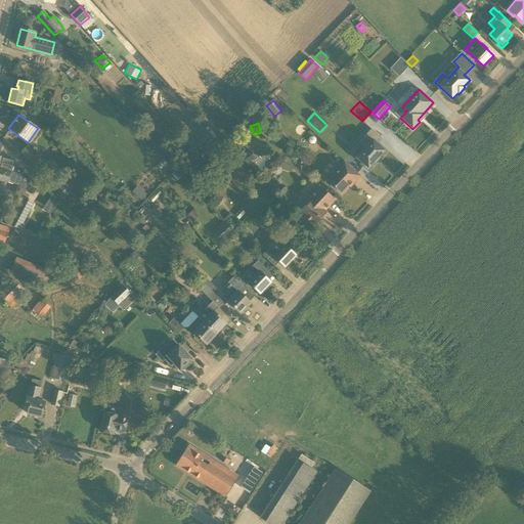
[(365,147),(356,158),(368,169),(375,163),(380,159),(379,158),(385,150),(376,143),(381,138),(372,129),(360,142),(365,147)]
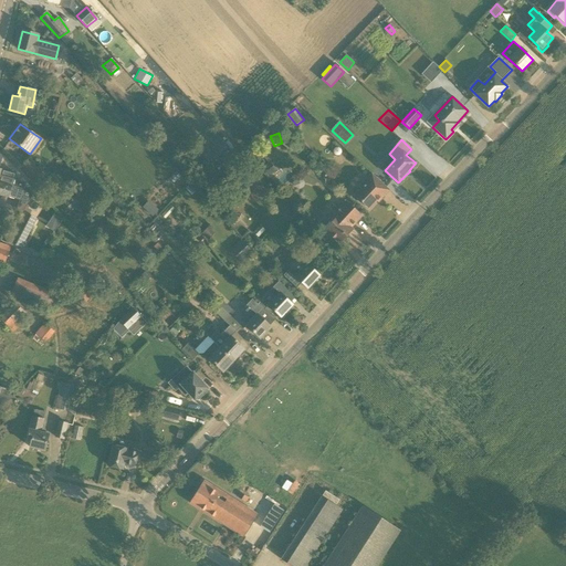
[(174,145),(168,150),(174,156),(179,152),(174,145)]
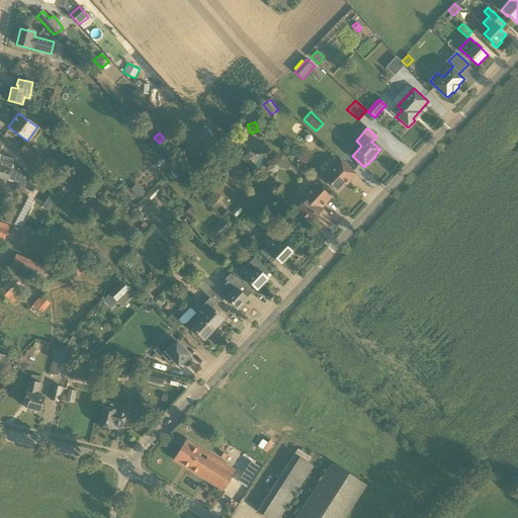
[(214,141),(206,133),(194,145),(202,153),(214,141)]
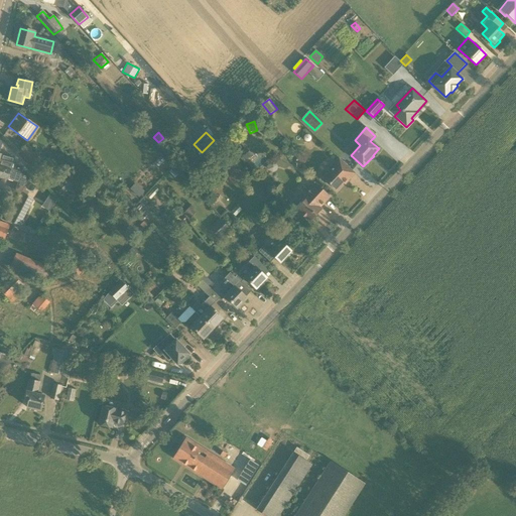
[(29,167),(38,160),(27,147),(18,154),(29,167)]
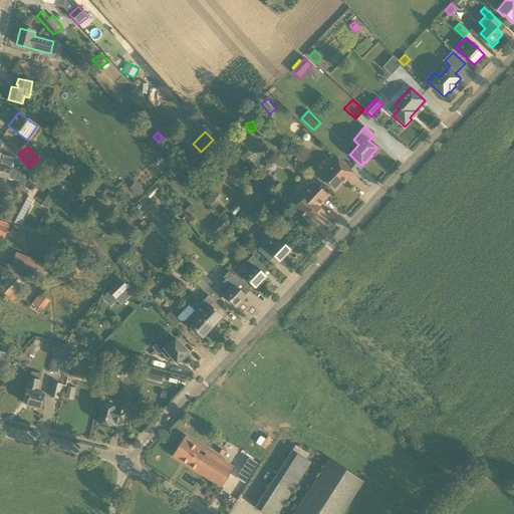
[(243,161),(249,156),(244,150),(238,156),(243,161)]
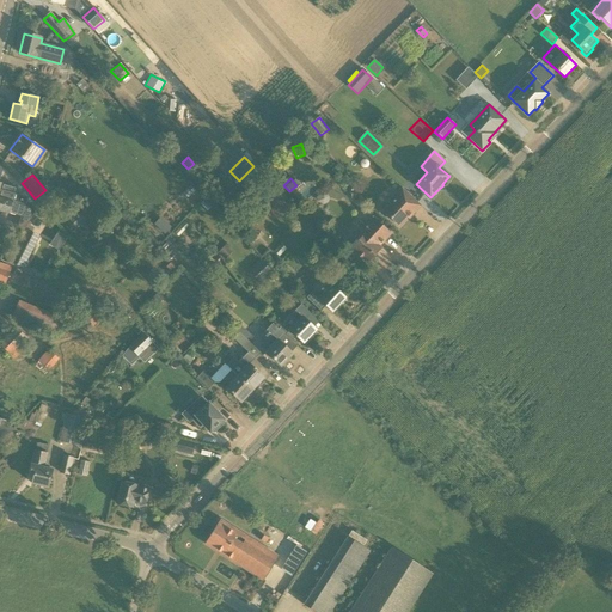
[(0,182),(0,196),(25,204),(28,199),(16,195),(17,188),(0,182)]
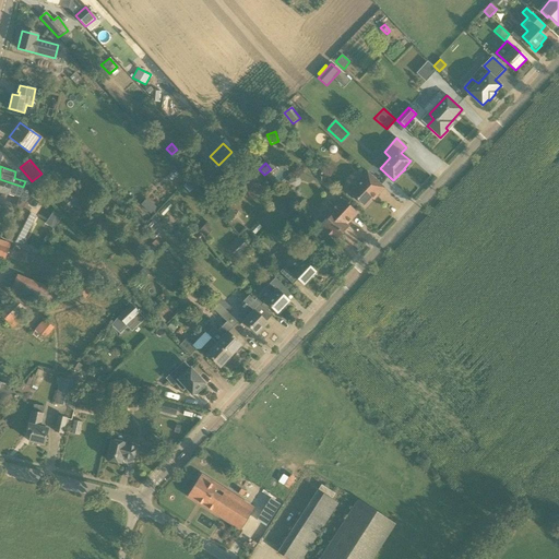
[(371,197),(375,194),(377,197),(384,188),(366,170),(353,185),(355,186),(348,192),(365,206),(372,198),(371,197)]
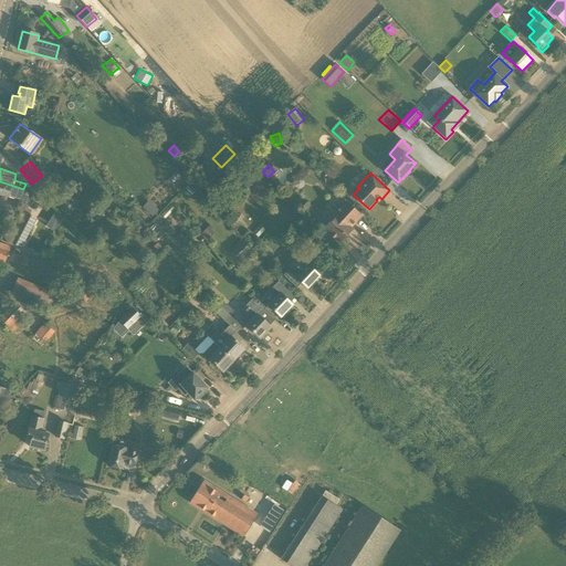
[(0,195),(21,200),(30,202),(34,194),(24,190),(24,189),(23,189),(0,181),(0,195)]
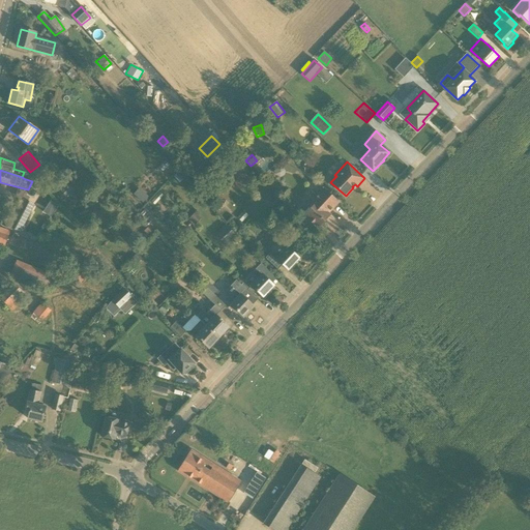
[(64,199),(74,189),(67,182),(57,190),(64,199)]
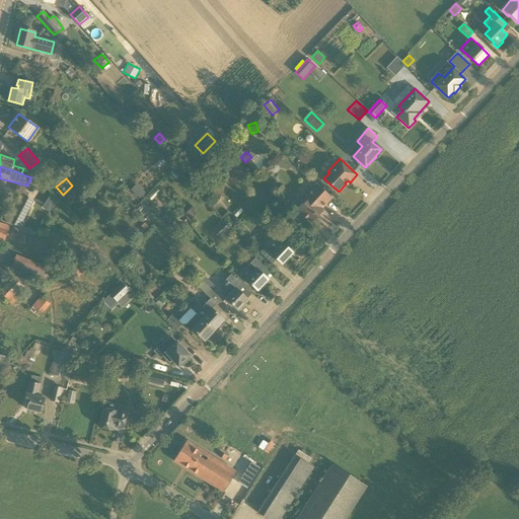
[(303,204),(297,210),(302,215),(311,224),(323,211),(321,209),(331,199),(317,184),(301,202),(303,204)]
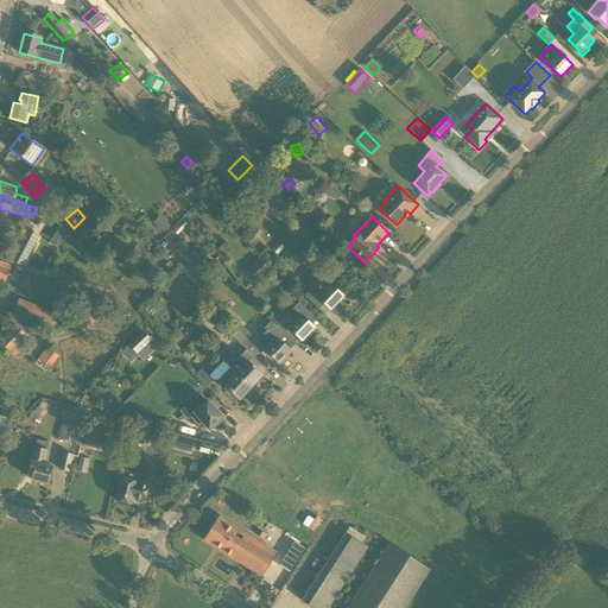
[(23,267),(39,236),(26,229),(10,260),(23,267)]
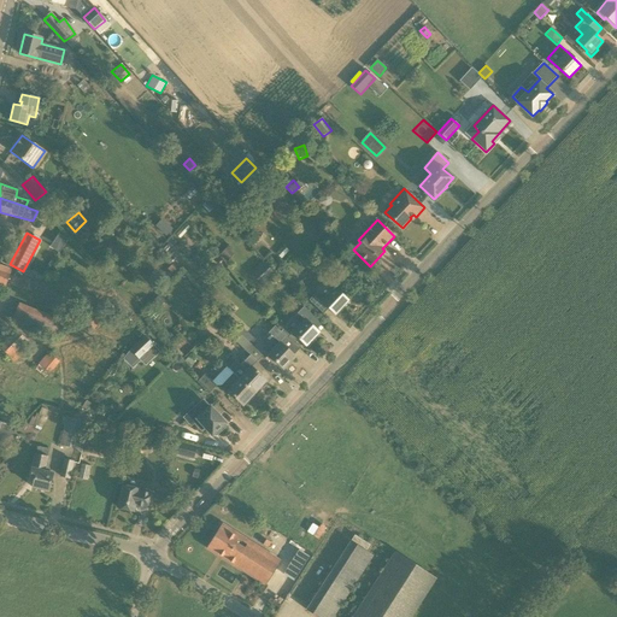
[(68,241),(59,235),(51,247),(59,253),(68,241)]
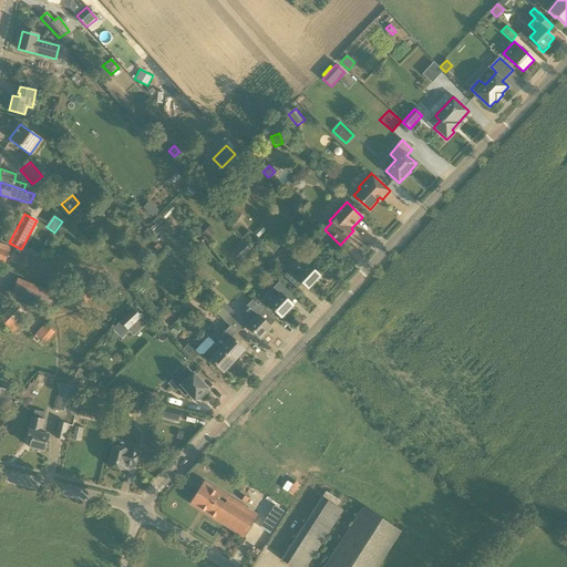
[(9,217),(6,227),(13,229),(17,219),(9,217)]
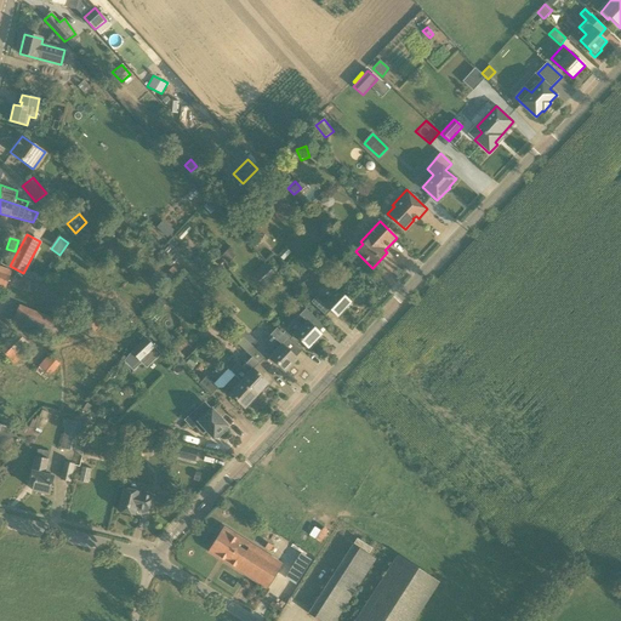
[(170,248),(166,251),(176,260),(180,256),(170,248)]
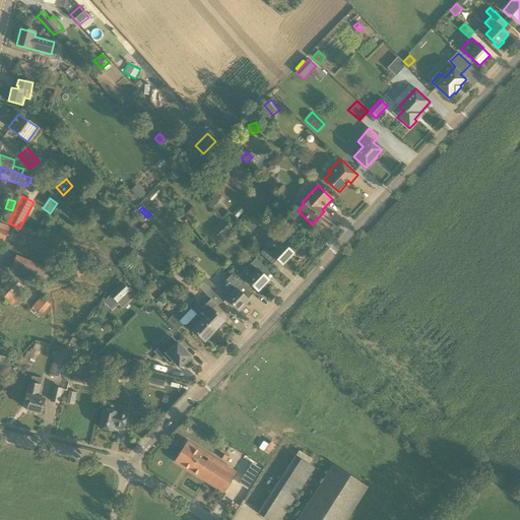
[(191,220),(197,214),(191,208),(185,214),(191,220)]
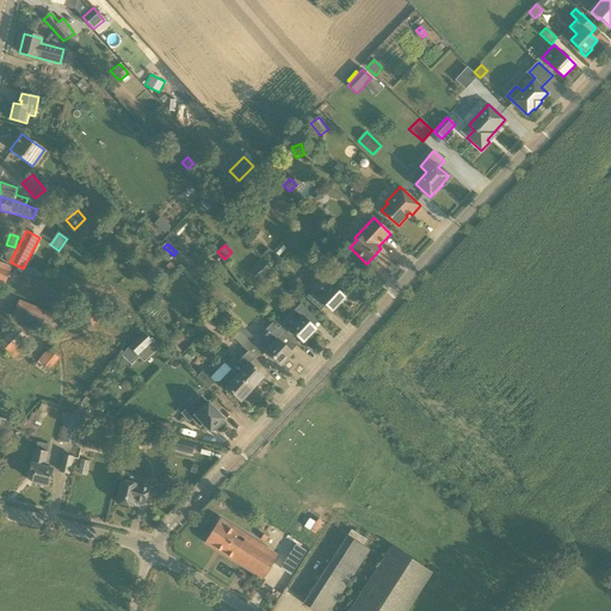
[(259,279),(271,270),(260,258),(248,269),(259,279)]
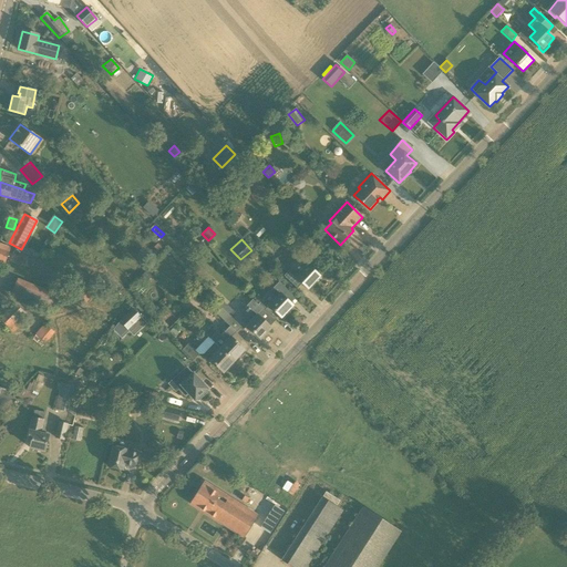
[(0,261),(6,264),(11,247),(0,244),(0,261)]
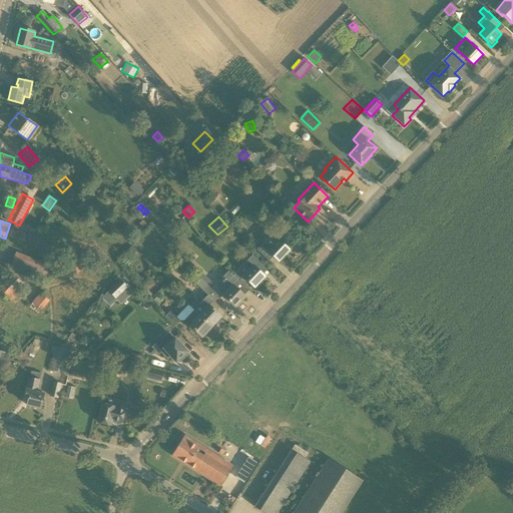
[(106,224),(110,228),(114,224),(110,220),(106,224)]
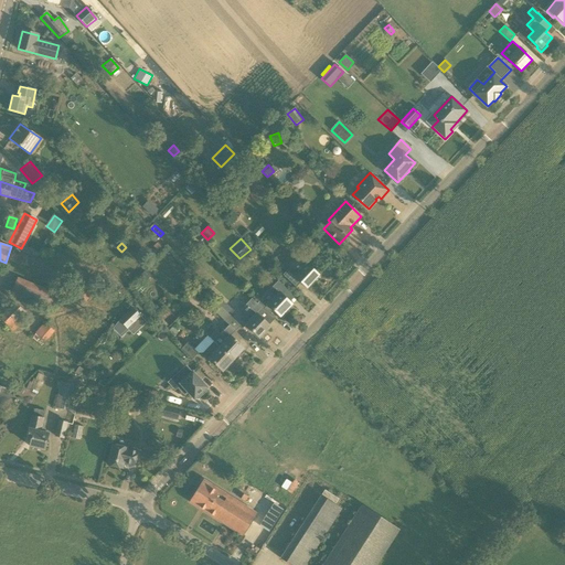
[(270,255),(266,260),(270,265),(276,260),(270,255)]
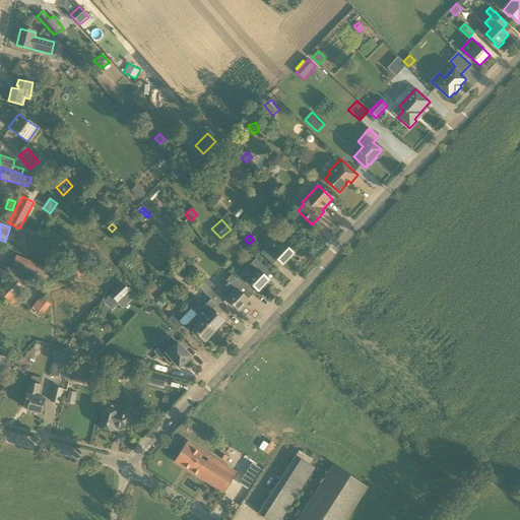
[(282,265),(294,254),(282,243),(273,252),(267,246),(260,254),(272,265),(277,260),(282,265)]
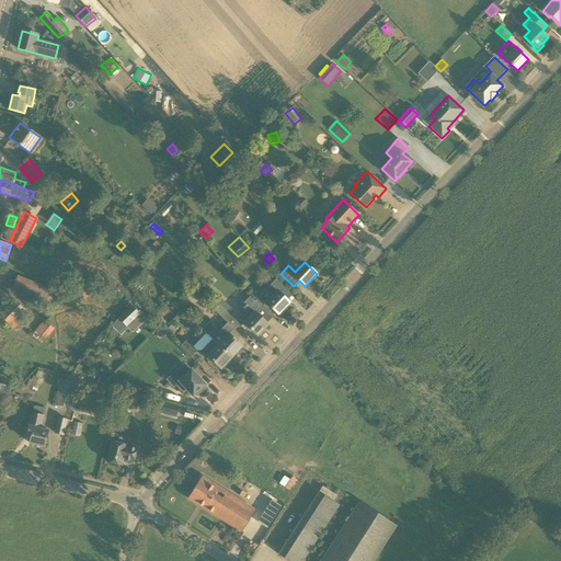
[(146,267),(139,274),(145,279),(151,272),(146,267)]
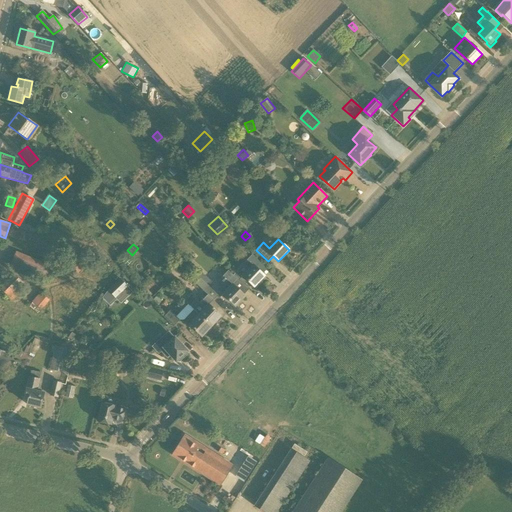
[(78,273),(87,263),(94,255),(84,246),(74,257),(68,264),(78,273)]
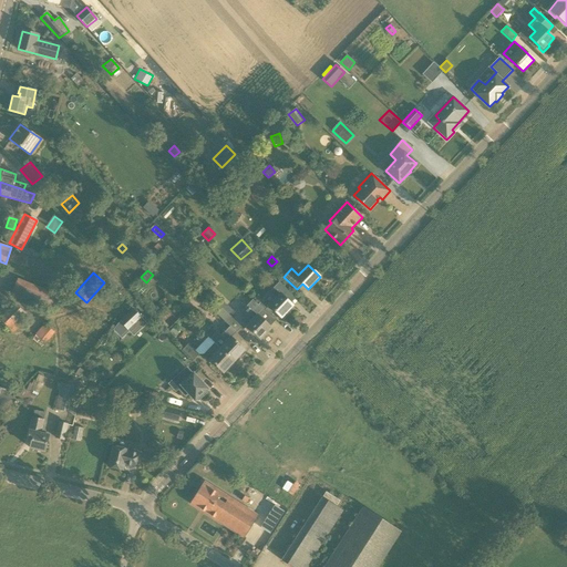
[(52,313),(59,297),(14,279),(8,296),(52,313)]
